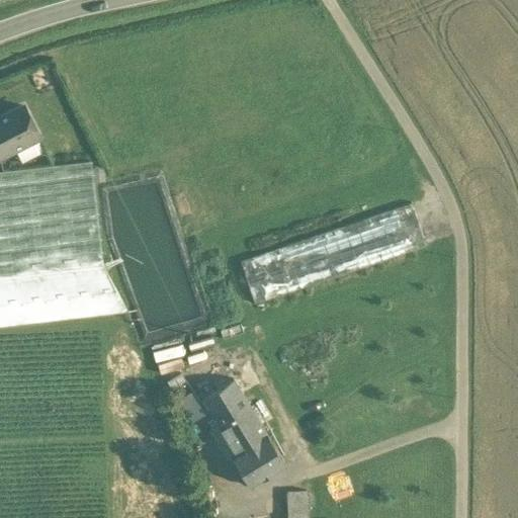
[(23,105),(0,116),(0,155),(38,136),(23,105)]
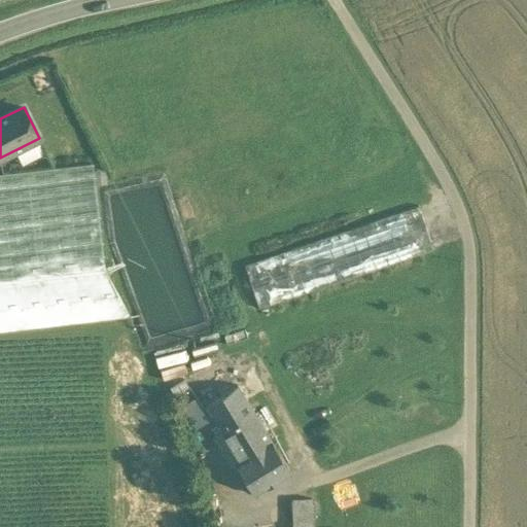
[(93,163),(0,173),(0,284),(105,272),(93,163)]
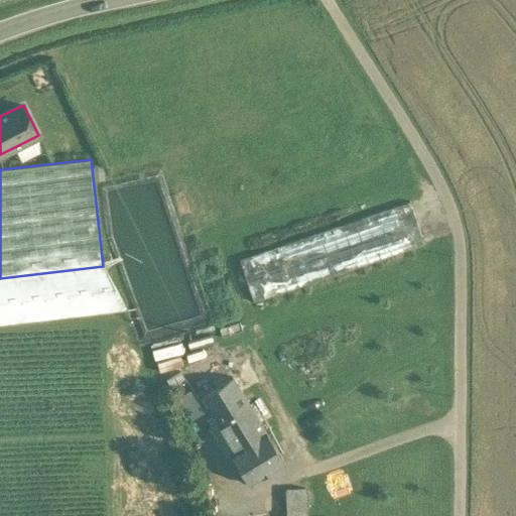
[(408,203),(238,259),(252,303),(423,248),(408,203)]
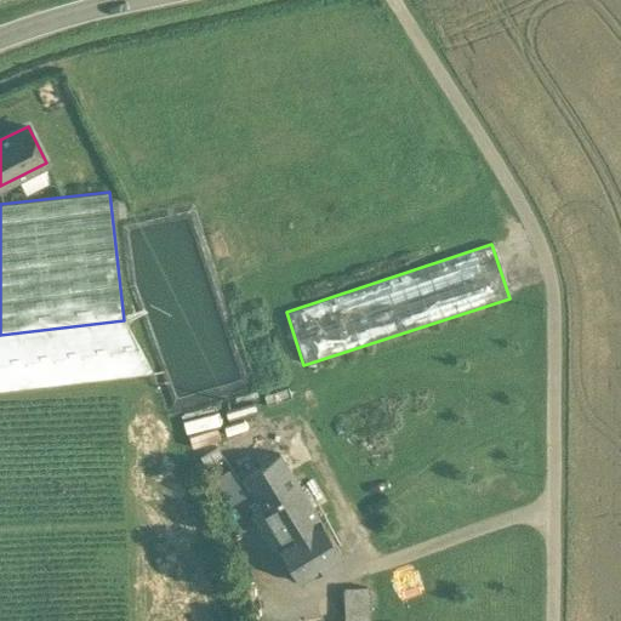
[(124,320),(0,335),(0,391),(153,374),(125,320),(124,320)]
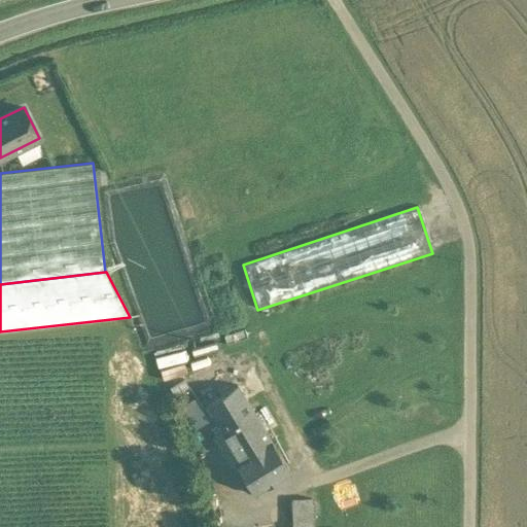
[(237,385),(207,402),(213,414),(224,432),(254,415),(237,385)]
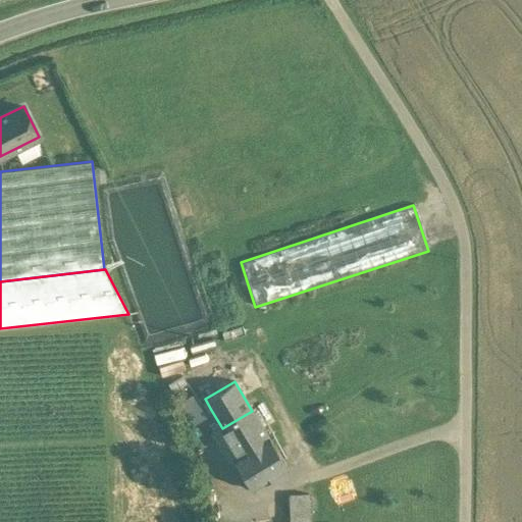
[(200,389),(179,402),(192,421),(211,410),(205,399),(200,389)]
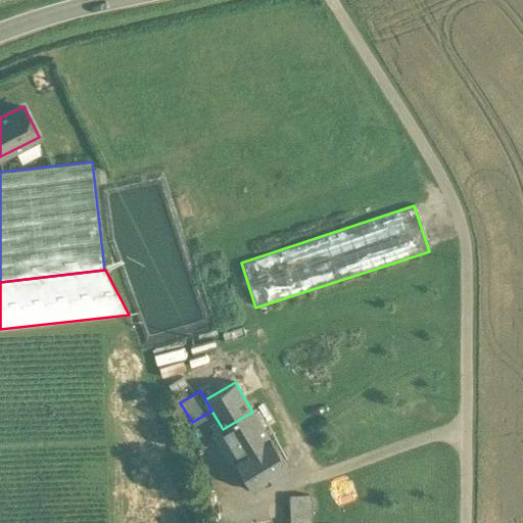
[(252,412),(223,429),(240,458),(270,439),(252,412)]
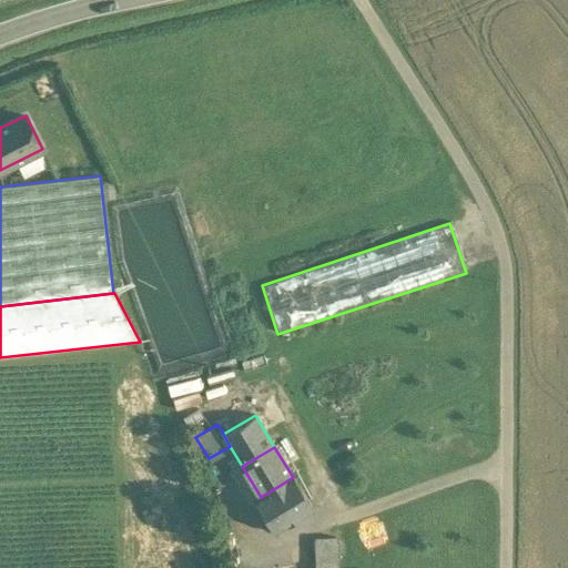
[(261,497),(255,499),(274,531),(312,509),(293,477),(261,497)]
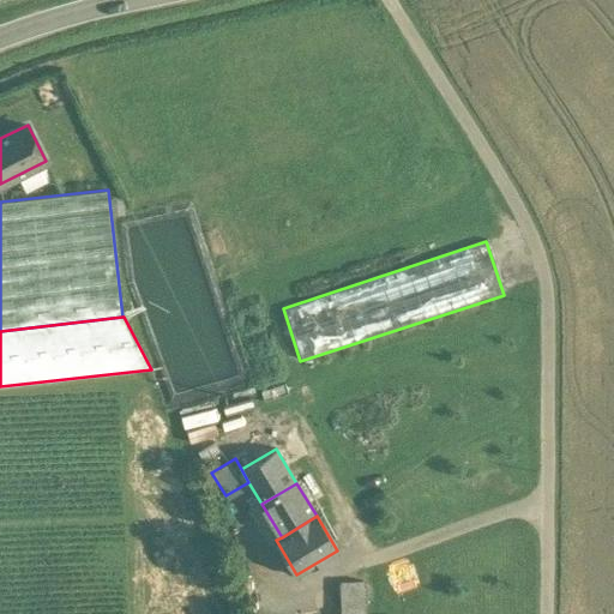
[(362,583),(339,584),(341,613),(359,612),(363,612),(362,583)]
